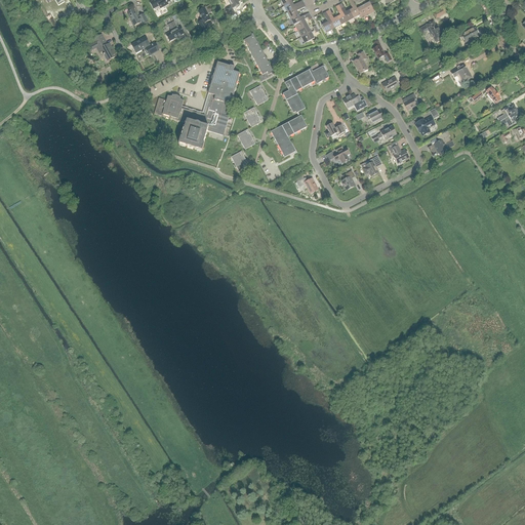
[(159,0),(153,0),(150,2),(153,8),(158,6),(160,9),(168,4),(167,2),(170,0),(160,0),(159,0)]
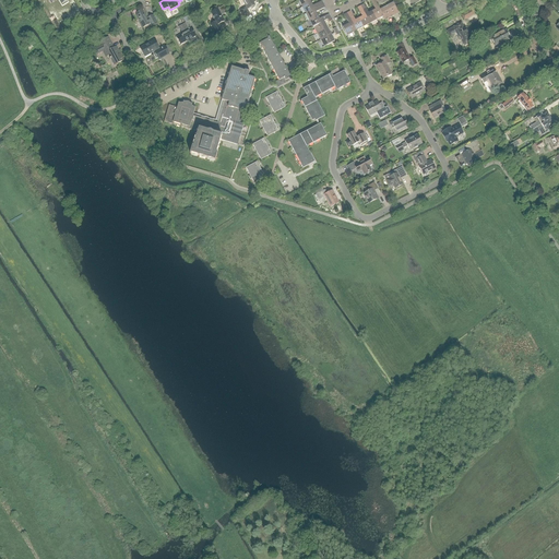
[(241,0),(246,7),(239,10),(244,19),(250,14),(247,9),(254,4),(253,2),(256,1),(254,0),(241,0)]
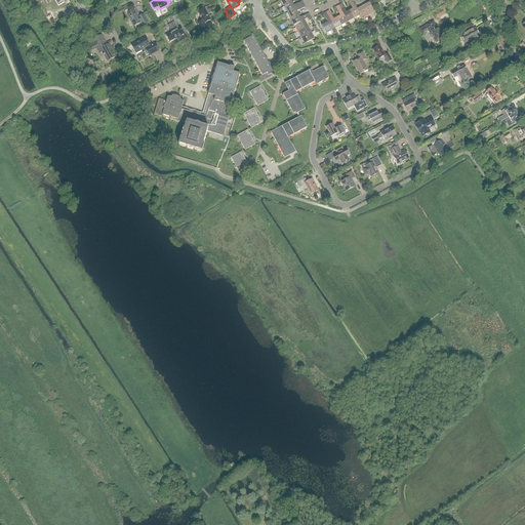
[(353,18),(359,15),(356,9),(351,0),(348,0),(353,8),(349,10),(353,18)]
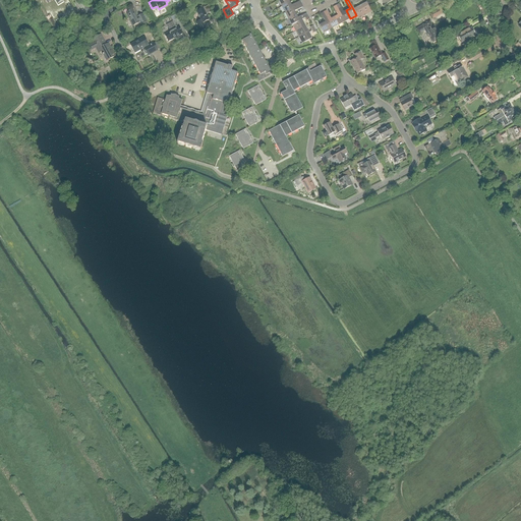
[(290,2),(282,7),(285,13),(301,4),(300,1),(291,6),(290,2)]
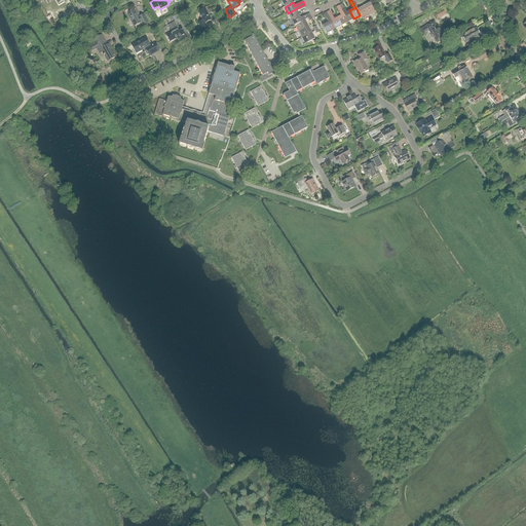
[(369,2),(363,6),(368,15),(375,12),(369,2)]
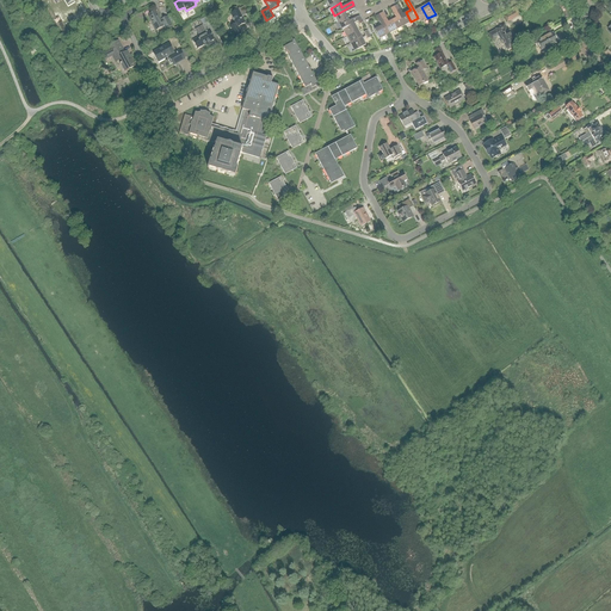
[(337,23),(338,23),(347,17),(345,13),(356,8),(353,5),(334,16),(332,16),(337,23)]
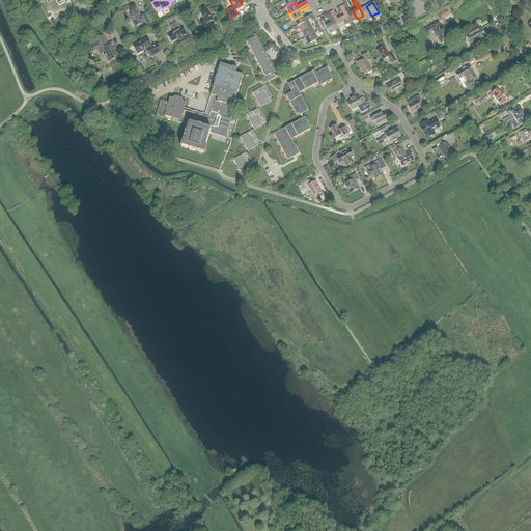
[(357,19),(353,10),(350,12),(344,4),(342,5),(351,22),(357,19)]
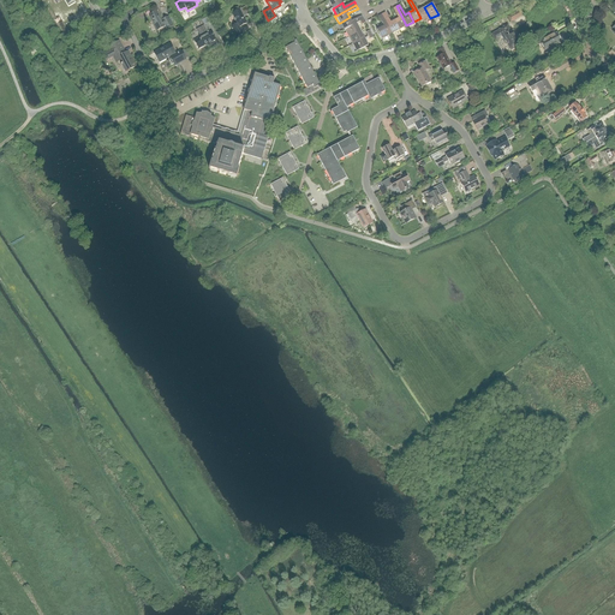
[(398,18),(394,21),(399,30),(406,25),(396,6),(393,9),(398,18)]
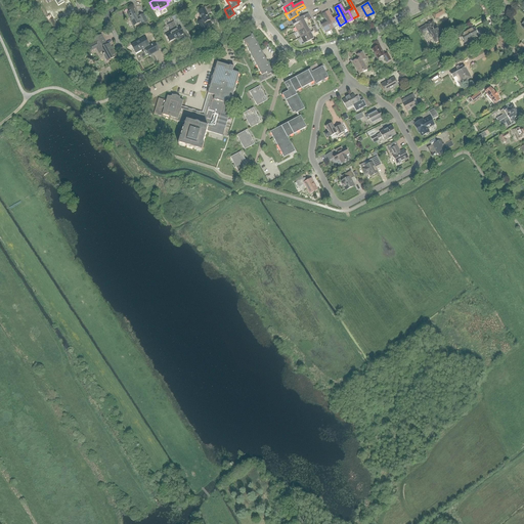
[(443,8),(433,14),(435,19),(448,12),(448,11),(449,10),(446,5),(443,7),(443,8)]
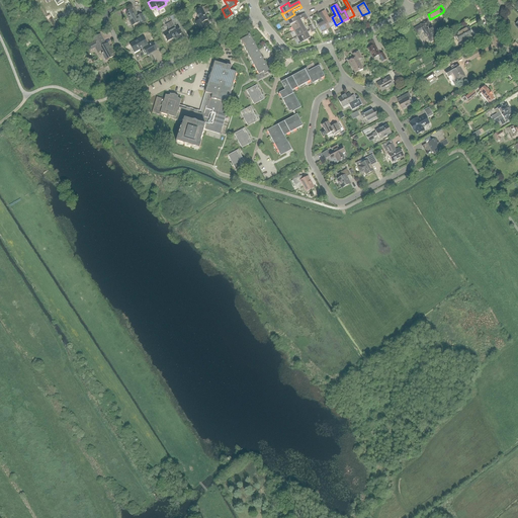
[(356,19),(362,15),(357,6),(351,9),(354,15),(356,19)]
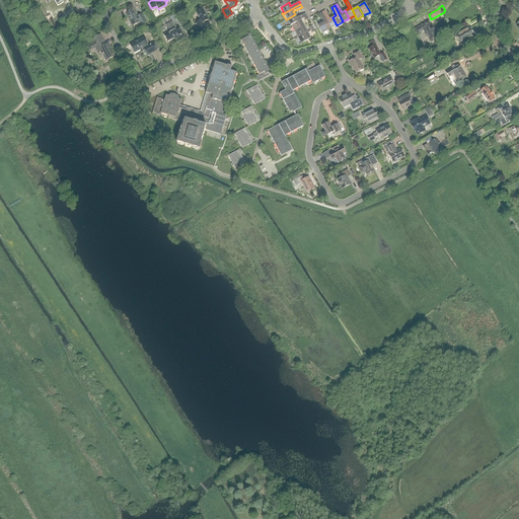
[(196,11),(200,19),(195,22),(200,31),(205,29),(202,23),(208,19),(203,8),(196,11)]
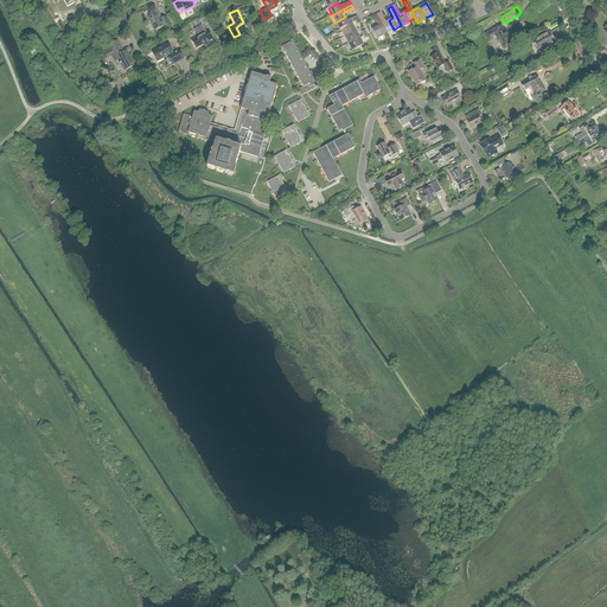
[(160,21),(154,11),(147,14),(152,24),(151,24),(154,30),(163,25),(165,29),(171,25),(167,18),(160,21)]
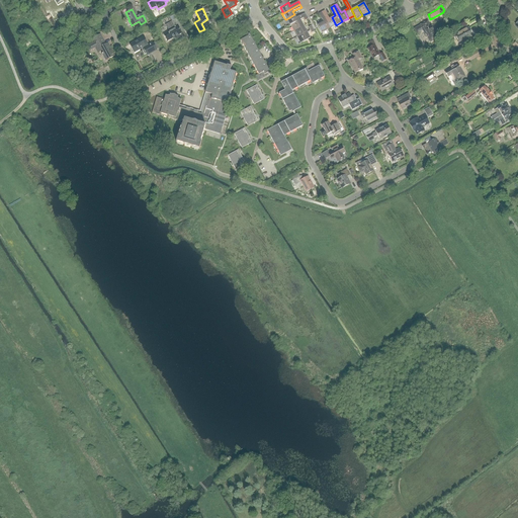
[(330,28),(336,25),(332,17),(329,19),(324,10),(322,12),(330,28)]
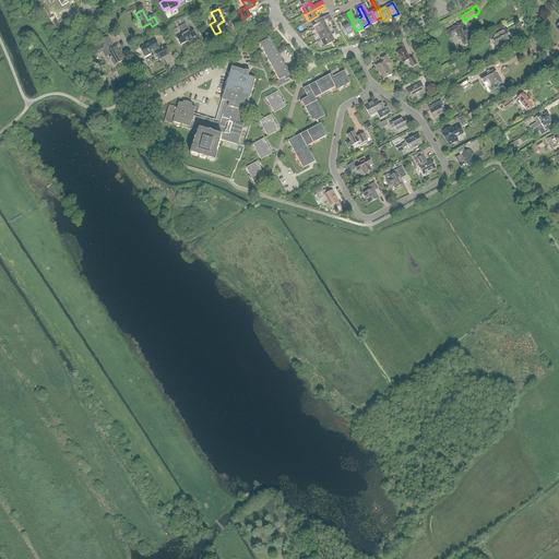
[(346,36),(356,31),(347,13),(344,14),(347,22),(346,22),(347,24),(342,27),(346,36)]
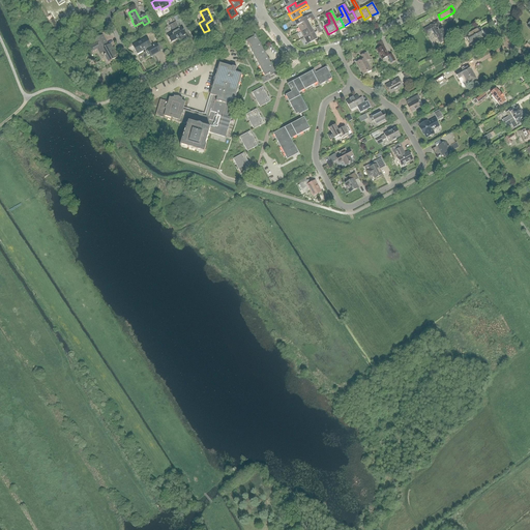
[(314,17),(312,13),(303,19),(301,15),(293,20),(296,26),(297,25),(307,20),(311,18),(314,17)]
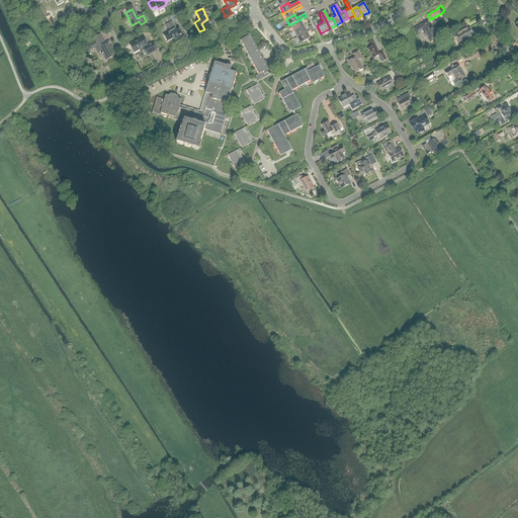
[(290,24),(293,30),(304,25),(300,19),(290,24)]
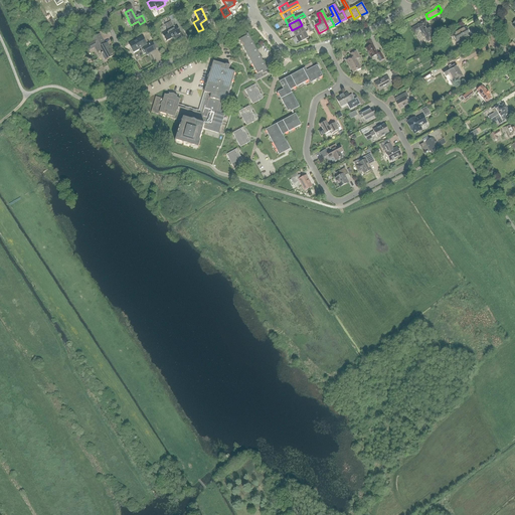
[(164,25),(168,31),(162,34),(166,40),(180,33),(176,26),(174,27),(171,21),(164,25)]
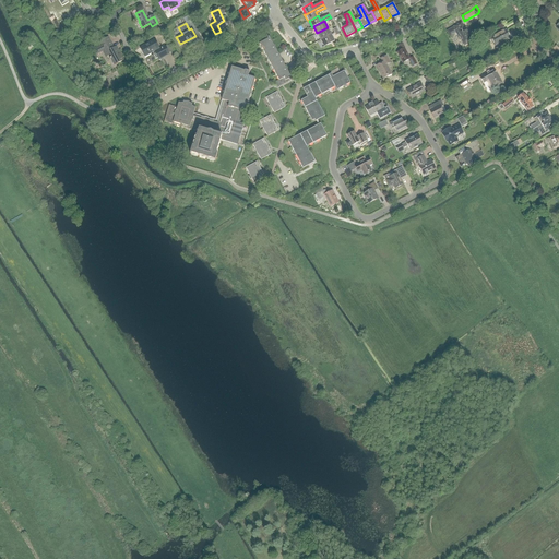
[(471,40),(461,23),(447,31),(450,37),(453,36),(453,35),(455,33),(458,37),(459,37),(463,45),(471,40)]
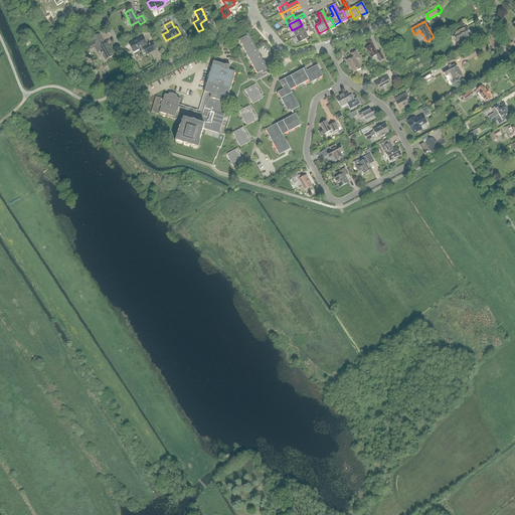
[(292,30),(296,36),(305,31),(302,25),(292,30)]
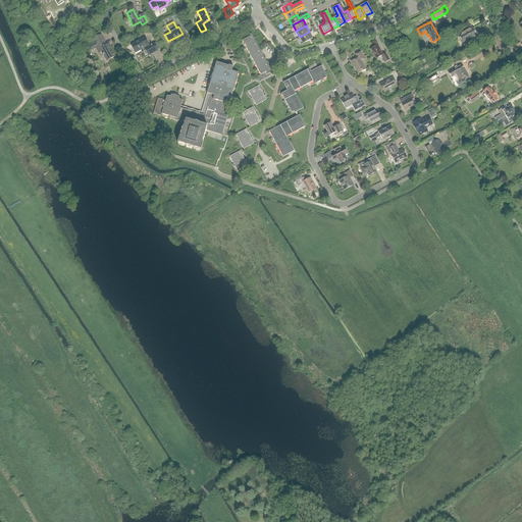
[(469,30),(465,32),(472,43),(475,41),(472,36),(476,35),(472,29),(469,31),(469,30)]
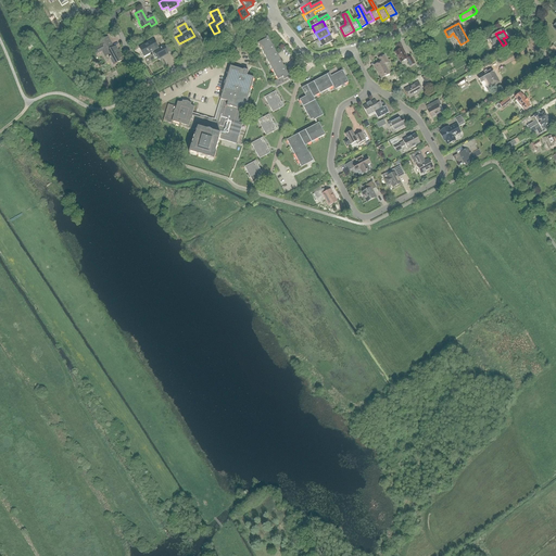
[(332,41),(329,34),(319,39),(323,47),(332,41)]
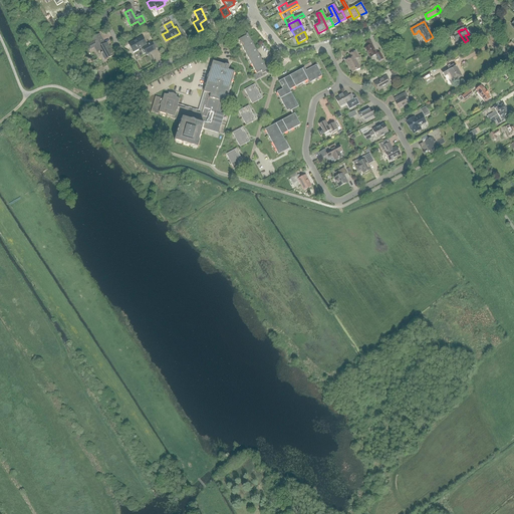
[(458,39),(461,44),(465,42),(458,31),(454,33),(455,34),(452,36),(455,41),(458,39)]
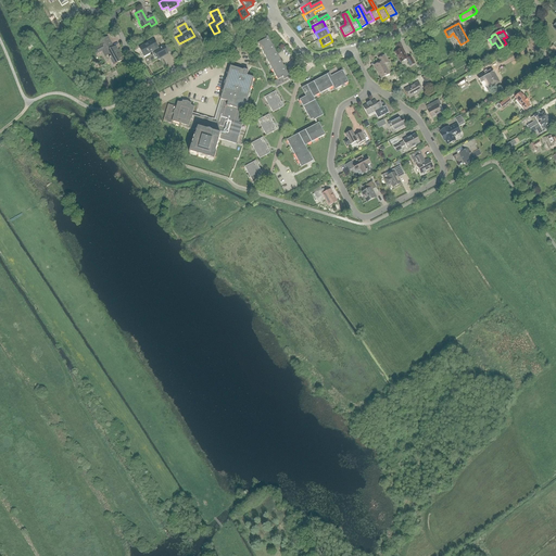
[(262,41),(257,43),(277,79),(274,81),(276,87),(290,79),(267,36),(261,39),(262,41)]
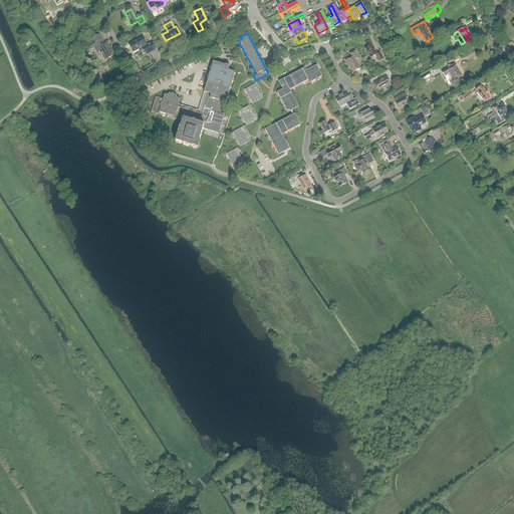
[(449,33),(441,37),(443,42),(451,37),(449,33)]
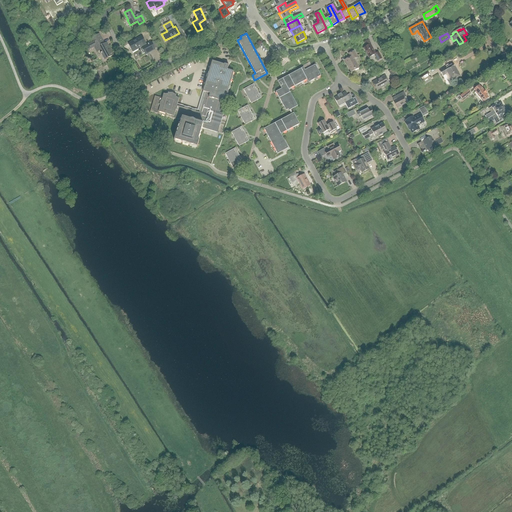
[(88,50),(94,46),(97,52),(100,50),(101,53),(100,53),(101,54),(104,58),(107,56),(108,58),(113,55),(106,42),(104,44),(99,34),(90,39),(90,40),(84,43),(88,50)]
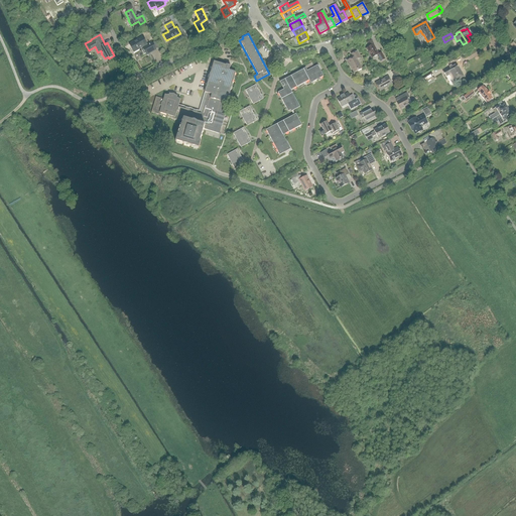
[(146,43),(142,36),(129,44),(134,52),(134,53),(139,50),(139,49),(142,47),(143,49),(140,51),(142,54),(145,53),(147,55),(156,50),(151,41),(146,43)]
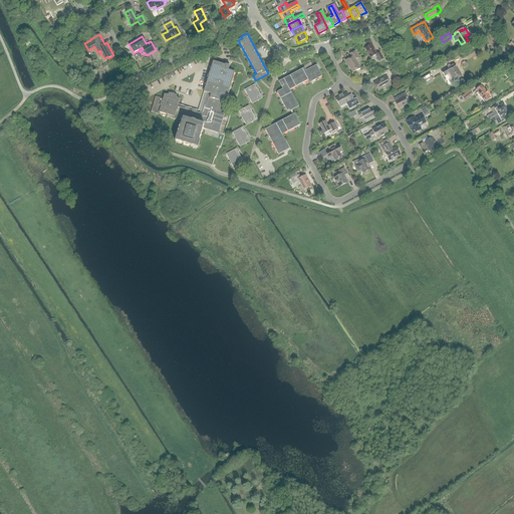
[(377,54),(371,44),(364,48),(370,58),(375,55),(379,61),(383,59),(379,52),(377,54)]
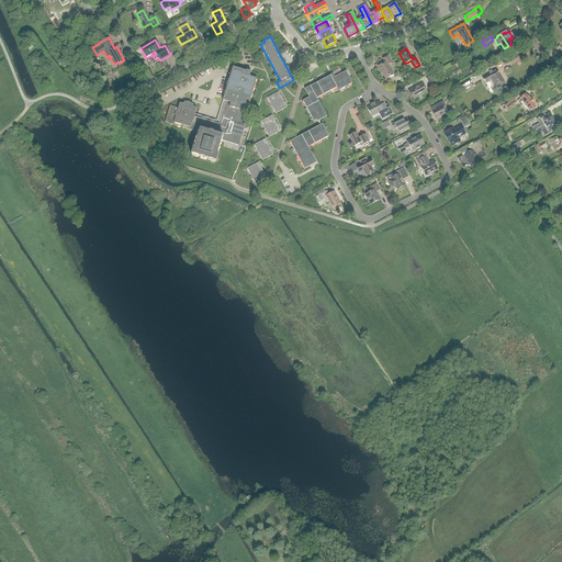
[(383,59),(384,63),(379,66),(385,79),(394,75),(389,65),(392,63),(389,56),(383,59)]
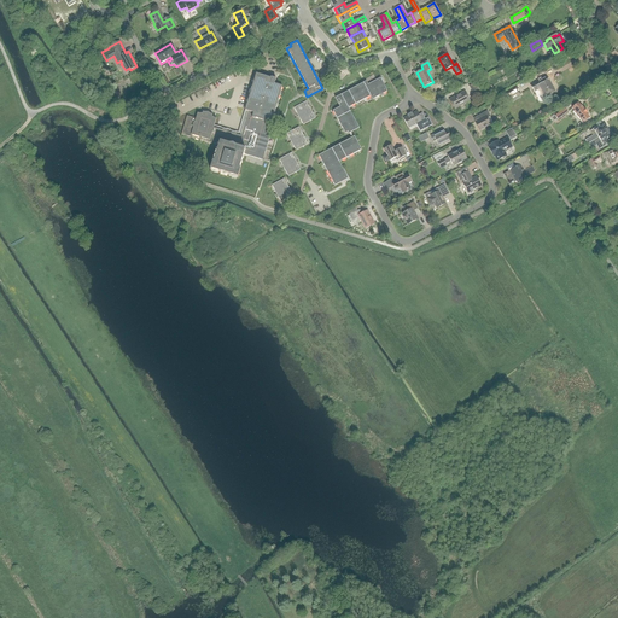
[(198,114),(197,118),(187,116),(181,135),(219,146),(214,162),(213,162),(210,170),(238,179),(240,170),(239,169),(243,155),(262,161),(269,138),(264,136),(268,122),(270,123),(281,86),(274,85),(275,79),(270,77),(272,75),(261,71),(260,75),(255,74),(245,111),(248,111),(240,135),(214,128),(216,120),(215,118),(213,117),(213,115),(211,115),(208,112),(204,112),(203,112),(203,114),(199,114),(198,114)]
